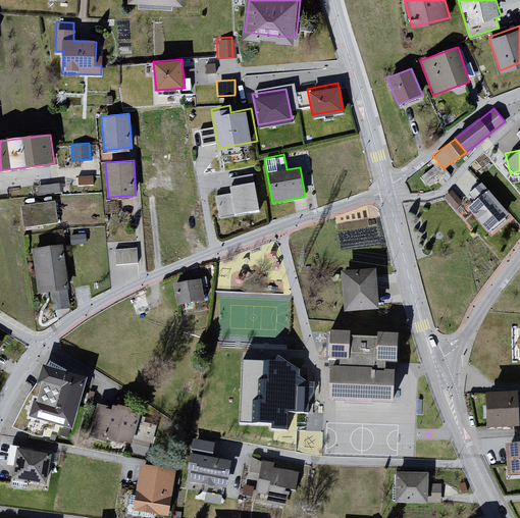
[(443,168),(438,162),(421,174),(428,185),(448,170),(446,166),(443,168)]
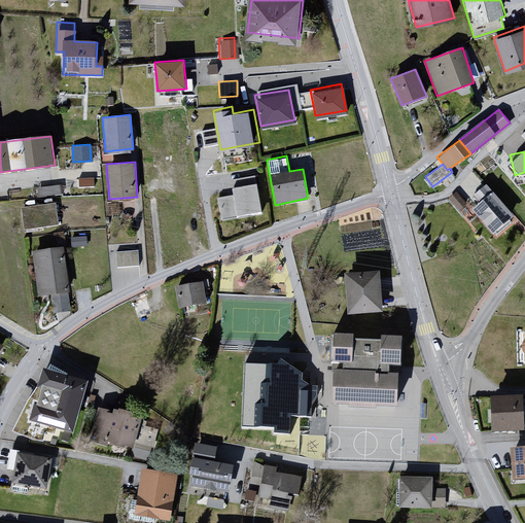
[(216,196),(220,219),(266,210),(258,174),(233,179),(235,192),(216,196)]
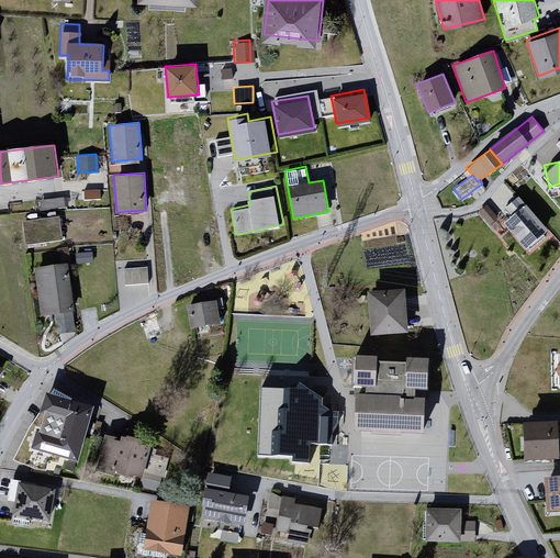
[(528,250),(551,231),(519,194),(504,208),(512,218),(505,223),(528,250)]
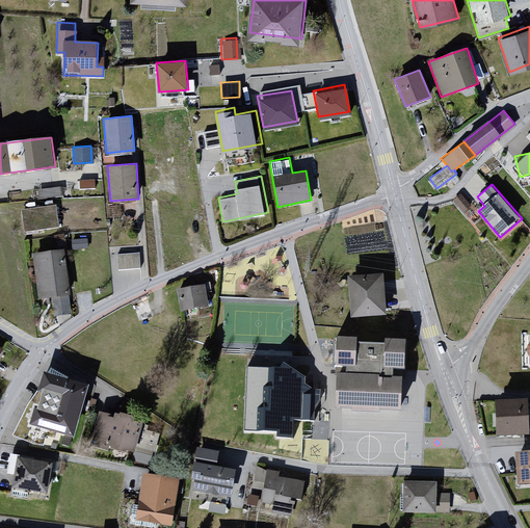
[(460,189),(452,196),(462,208),(471,201),(460,189)]
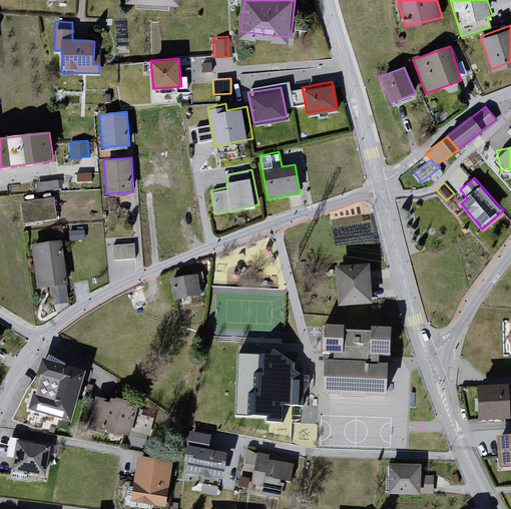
[(52,196),(19,200),(21,222),(55,218),(52,196)]
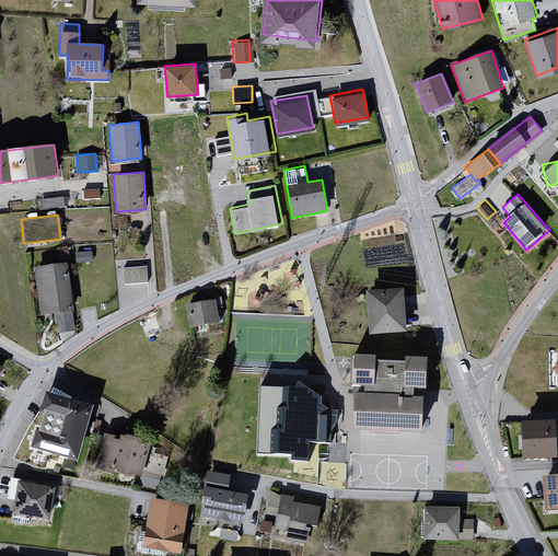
[(68,262),(34,265),(39,314),(73,310),(68,262)]
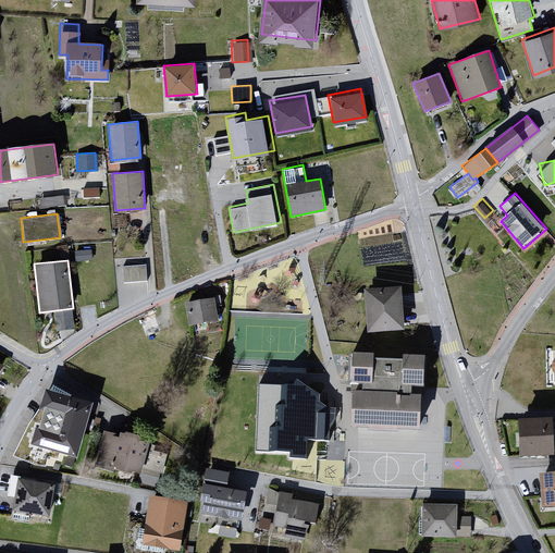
[(122,282),(146,281),(145,263),(121,266),(122,282)]
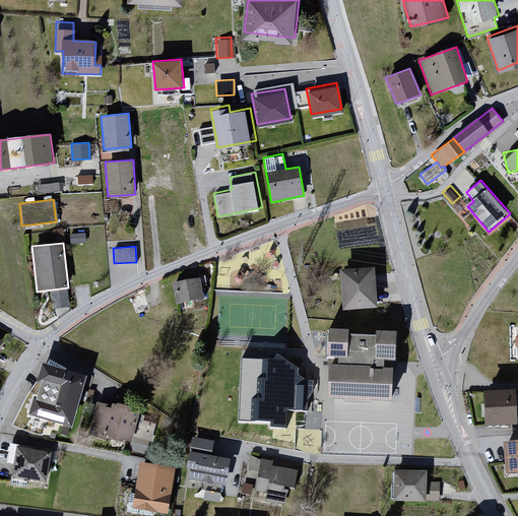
[(342,267),(344,310),(377,308),(375,266),(342,267)]
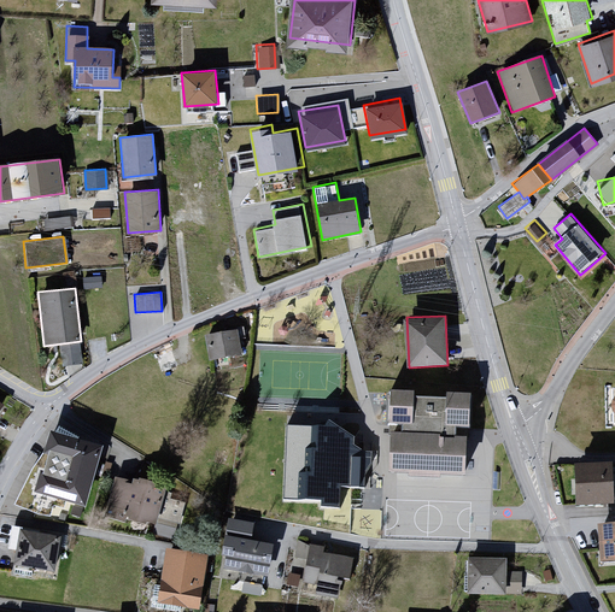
[(238,329),(204,334),(209,359),(242,353),(238,329)]
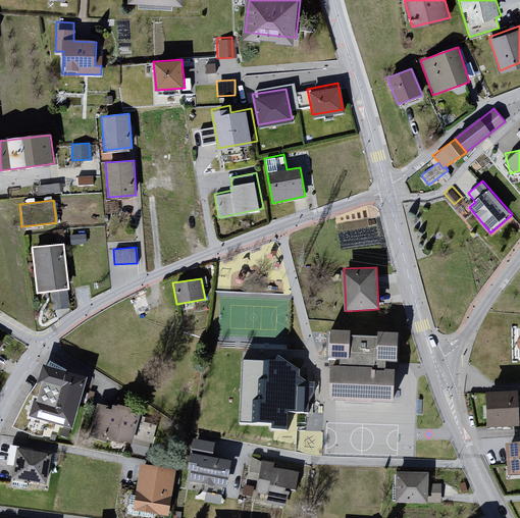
[(327,399),(396,402),(399,335),(330,331),(327,399)]
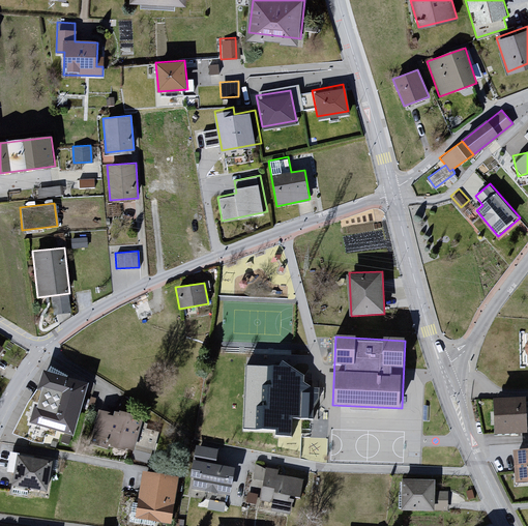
[(300,374),(245,368),(238,430),(293,436),(300,374)]
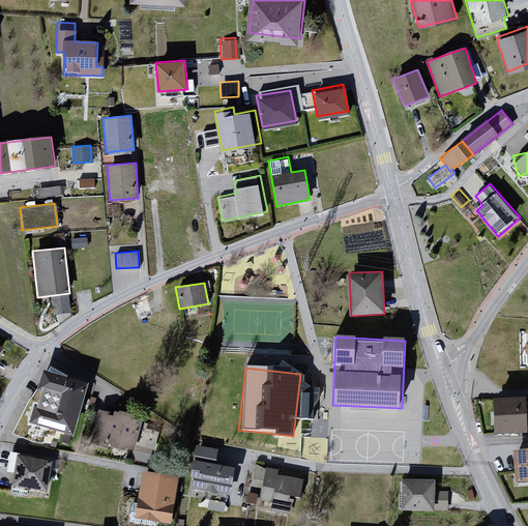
[(45,371),(30,422),(75,435),(89,383),(45,371)]
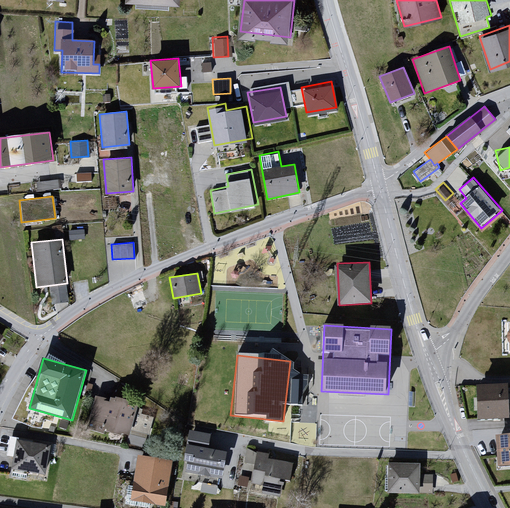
[(480,417),(509,416),(509,383),(479,384),(480,417)]
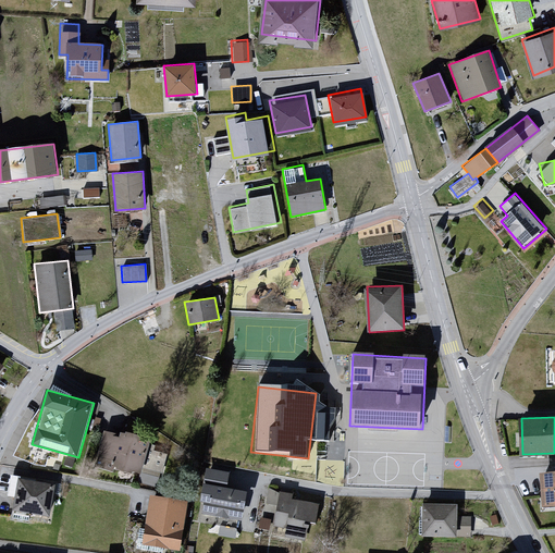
[(95,465),(140,476),(149,440),(103,429),(95,465)]
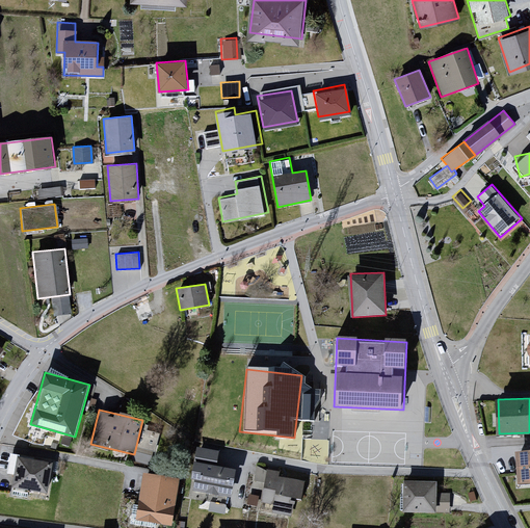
[(193,490),(232,496),(237,470),(216,467),(218,450),(194,446),(190,468),(193,469),(192,479),(195,479),(193,490)]
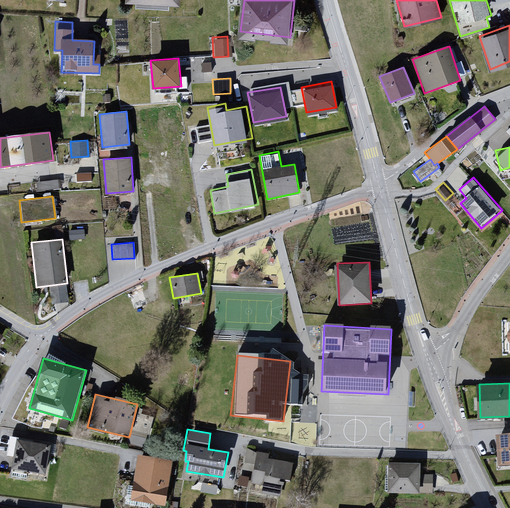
[(498,466),(509,465),(509,432),(496,433),(498,466)]
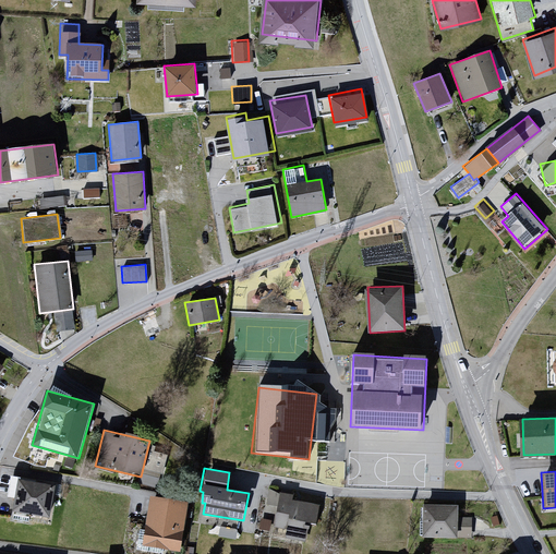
[(55,485),(19,479),(12,512),(49,518),(55,485)]
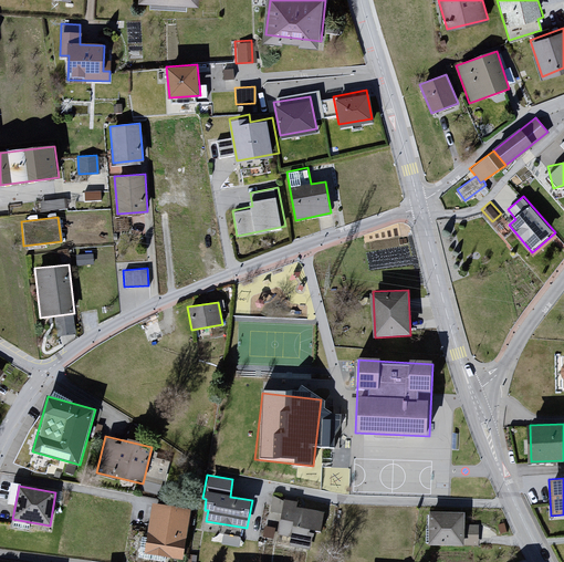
[(320,533),(323,510),(296,506),(298,498),(270,493),(267,516),(295,520),(294,530),(320,533)]
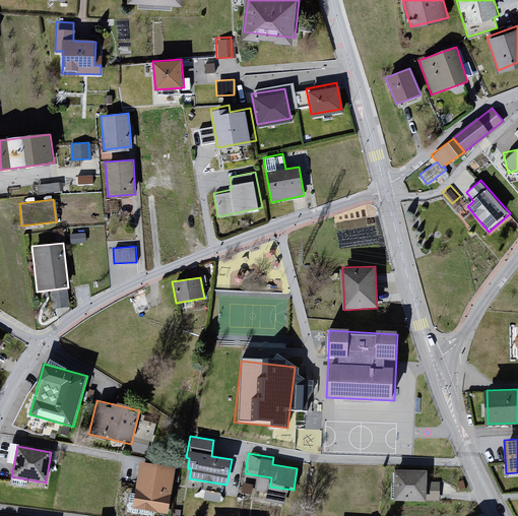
[(174,468),(140,463),(133,508),(167,513),(174,468)]
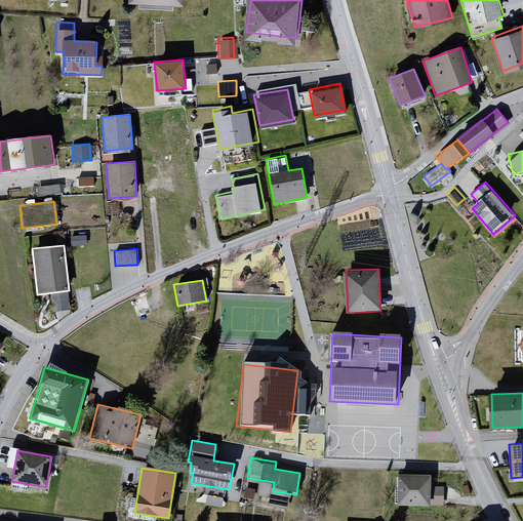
[(431,485),(431,473),(395,473),(395,505),(442,505),(443,485),(431,485)]
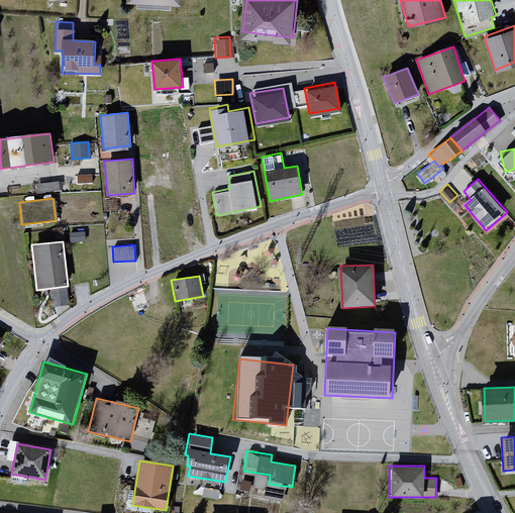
[(248,488),(250,476),(240,475),(238,487),(248,488)]
